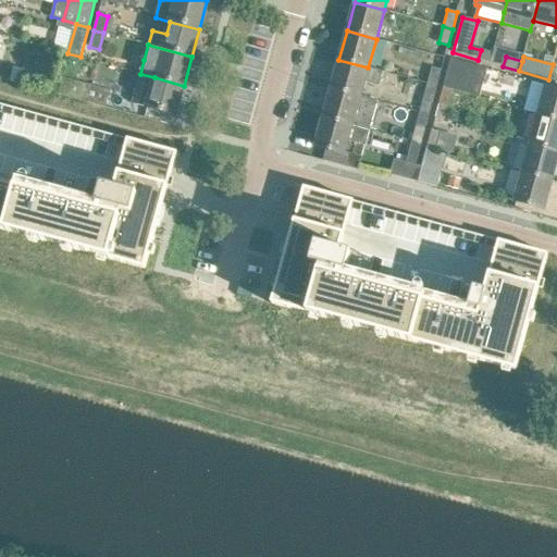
[(487,69),(461,62),(452,59),(443,89),(453,91),(454,89),(480,97),(487,69)]
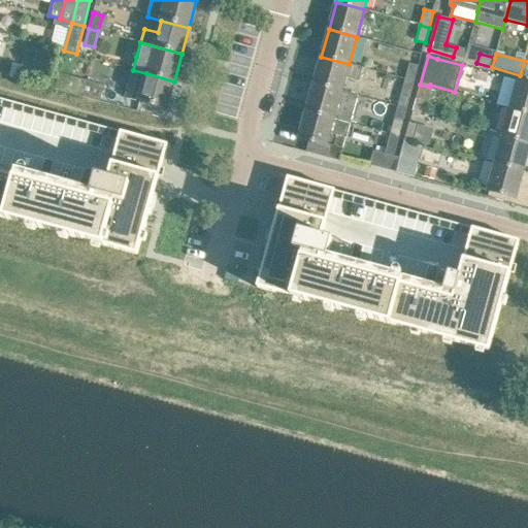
[(363,68),(349,64),(321,57),(314,84),(341,92),(345,77),(360,80),(363,68)]
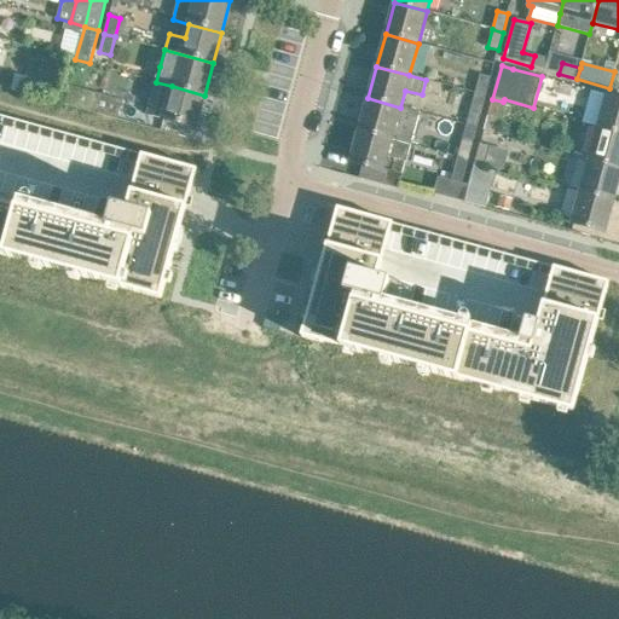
[(29,81),(16,77),(0,73),(0,86),(25,93),(29,81)]
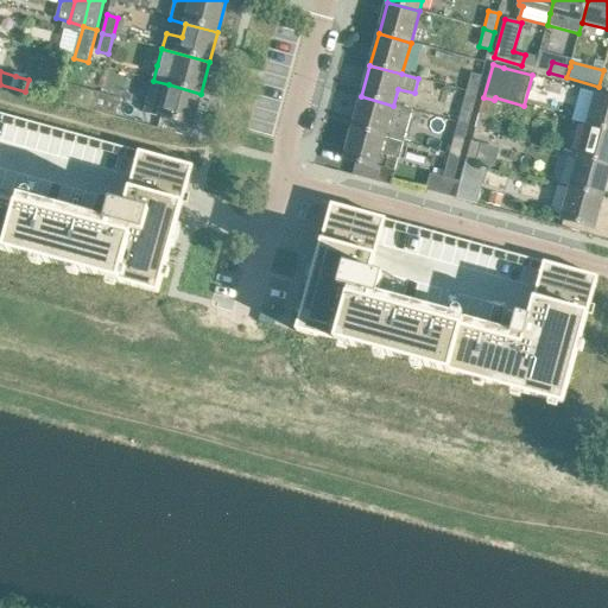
[(472,74),(467,92),(476,94),(482,76),(472,74)]
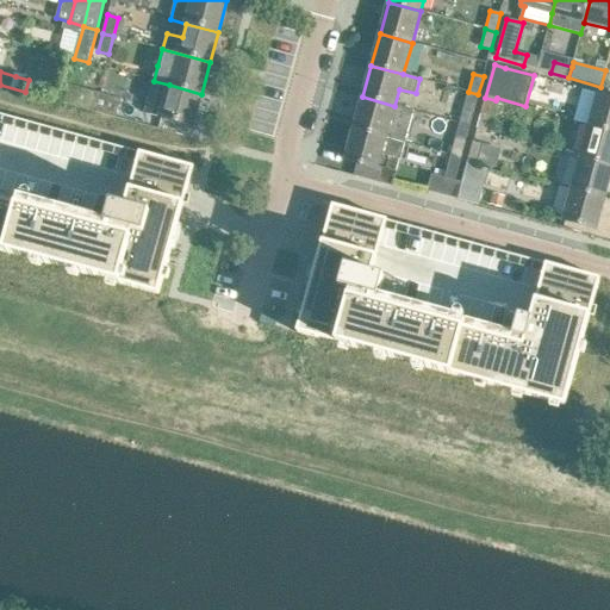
[(154,81),(145,113),(192,126),(201,94),(169,85),(154,81)]
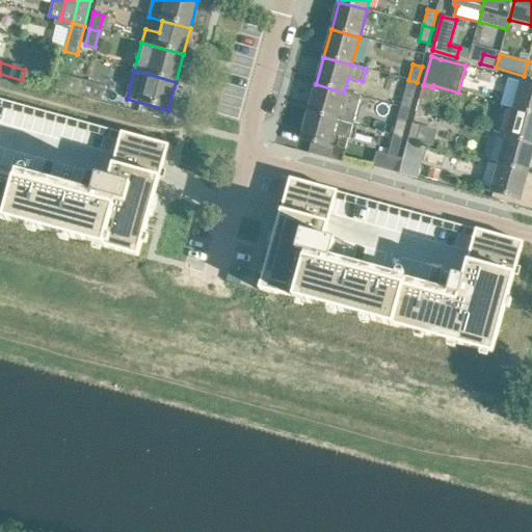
[(55,89),(101,103),(105,86),(59,74),(55,89)]
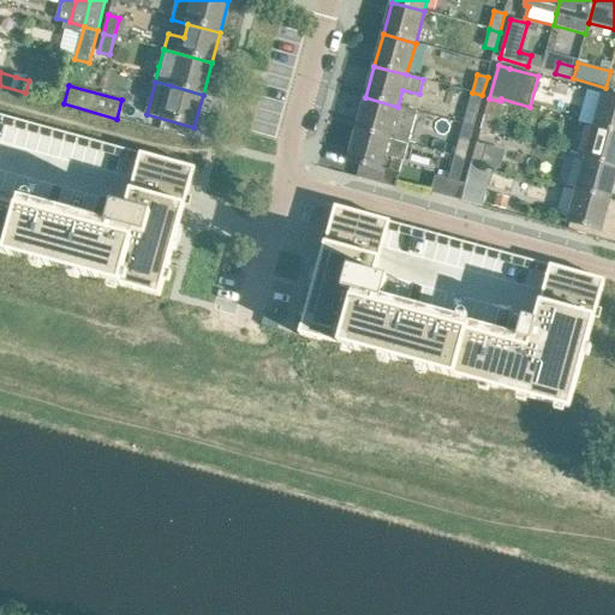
[(473,126),(482,95),(472,93),(464,124),(473,126)]
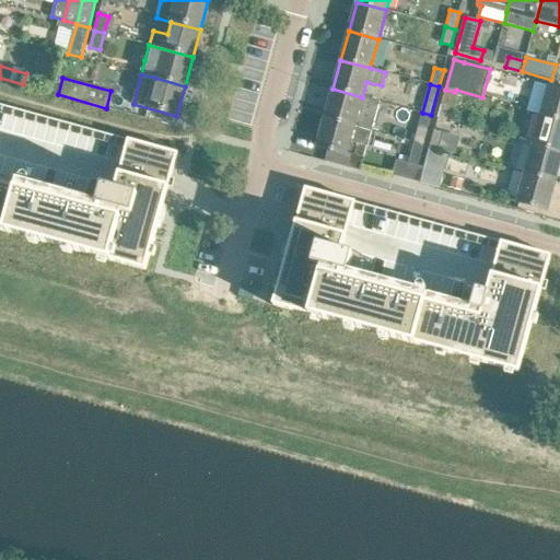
[(559,119),(559,88),(549,85),(541,115),(559,119)]
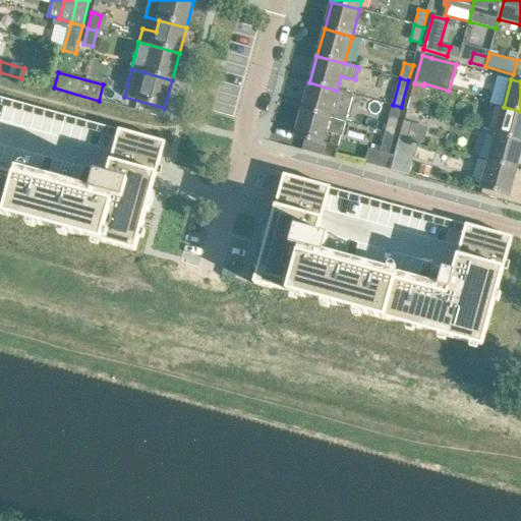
[(330,117),(337,91),(309,82),(302,110),(330,117)]
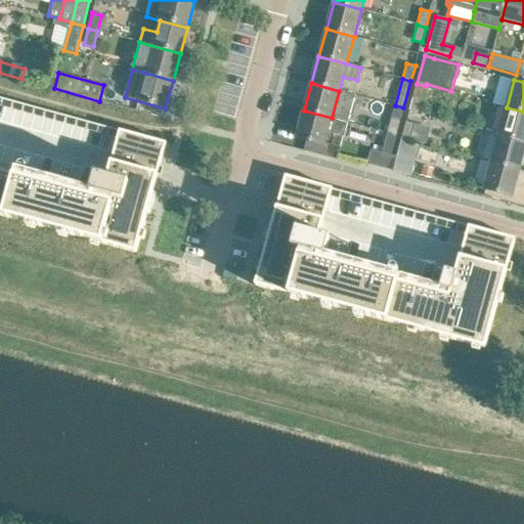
[(422,101),(426,86),(417,84),(409,111),(424,115),(427,102),(422,101)]
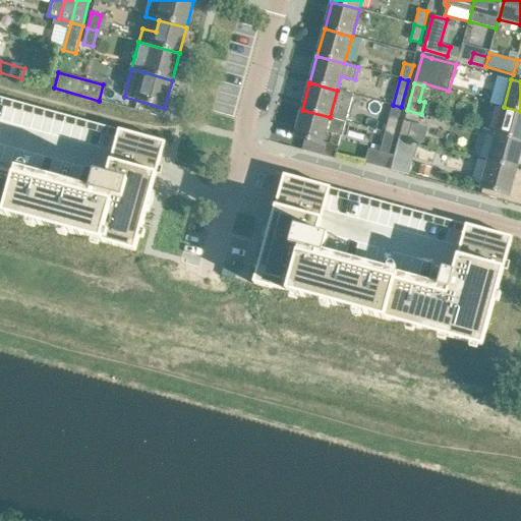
[(0,97),(0,214),(135,251),(142,228),(147,213),(153,190),(153,188),(161,161),(165,142),(156,140),(0,97)]
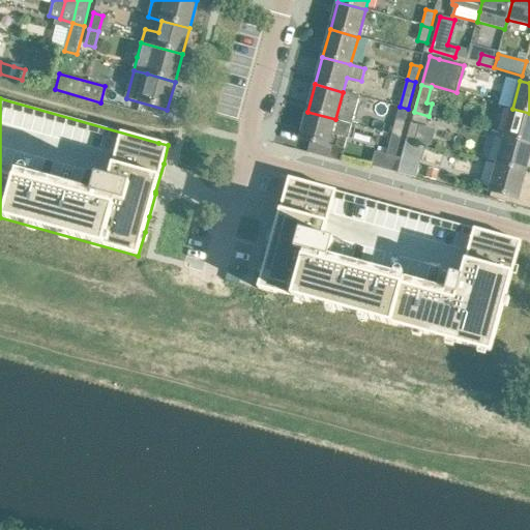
[(392,135),(401,137),(408,109),(400,107),(392,135)]
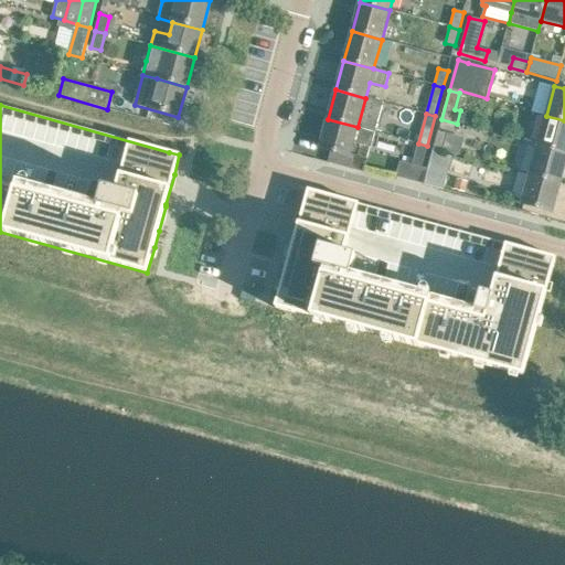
[(564,152),(564,120),(546,116),(537,146),(564,152)]
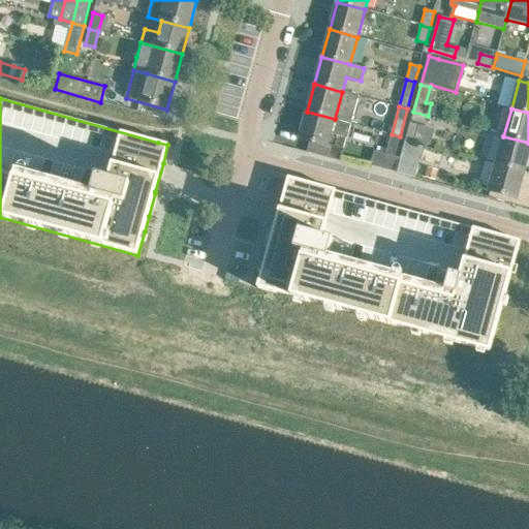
[(351,123),(335,119),(307,112),(299,139),(327,147),(331,134),(347,138),(351,123)]
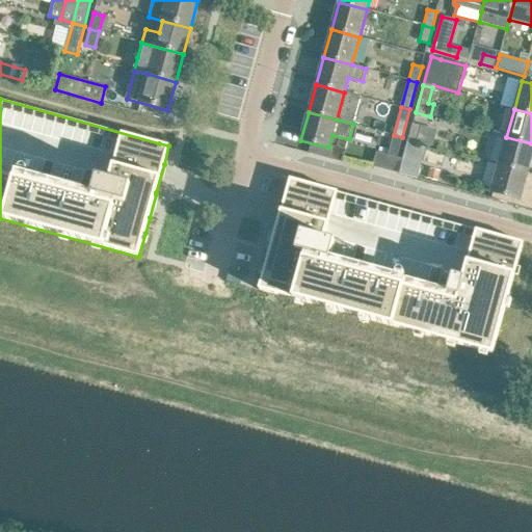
[(417,141),(422,126),(413,124),(408,139),(417,141)]
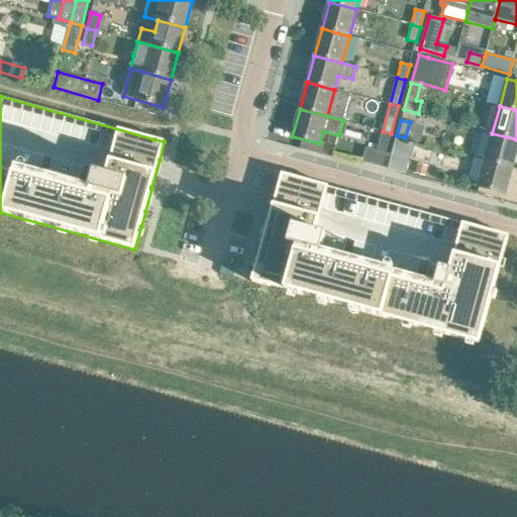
[(366,147),(362,162),(388,169),(392,154),(386,153),(391,133),(383,131),(377,150),(366,147)]
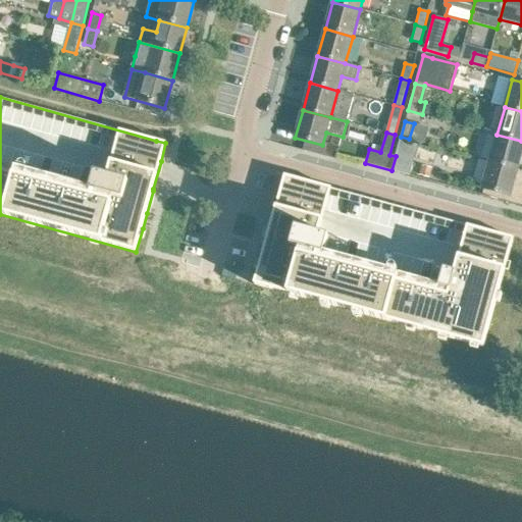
[(517,169),(521,151),(521,141),(497,135),(489,161),(517,169)]
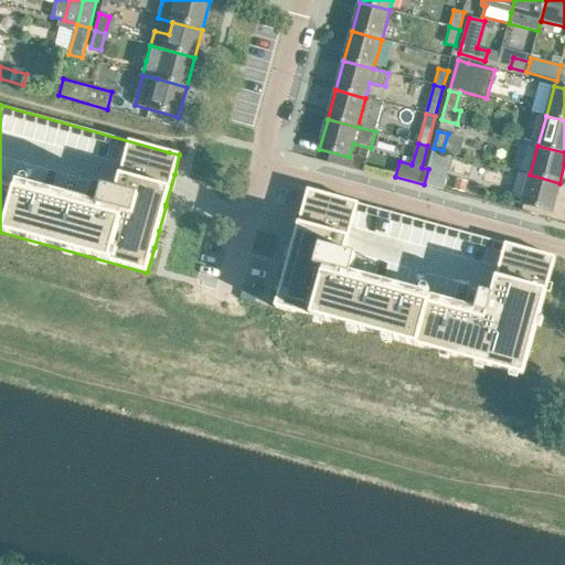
[(424,184),(433,187),(443,150),(434,148),(428,169),(424,184)]
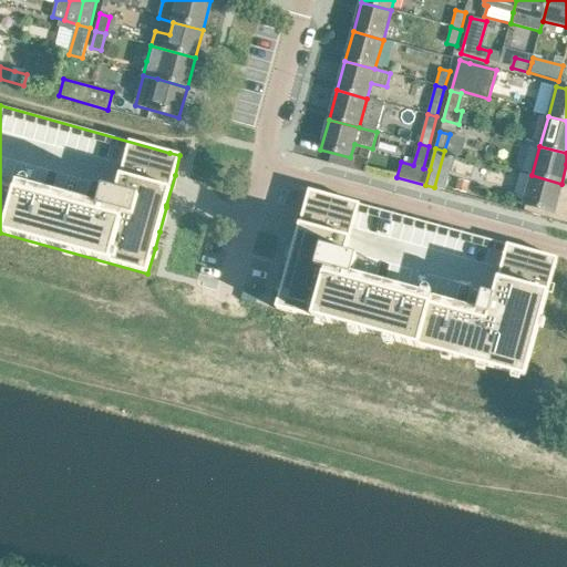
[(554,213),(562,184),(532,175),(524,205),(554,213)]
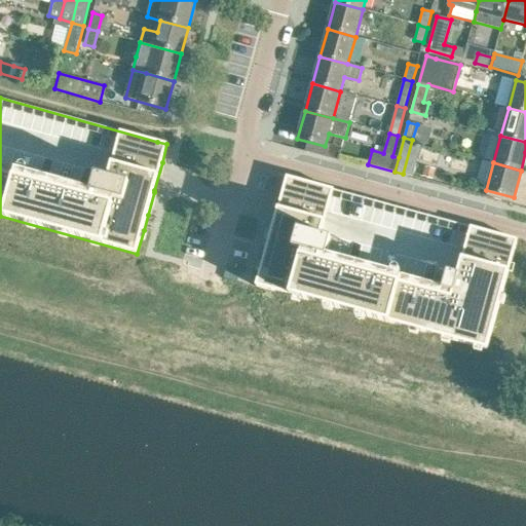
[(263,263),(257,287),(487,350),(517,240),(287,177),(282,196),(274,224),(273,225),(267,248),(263,263)]
